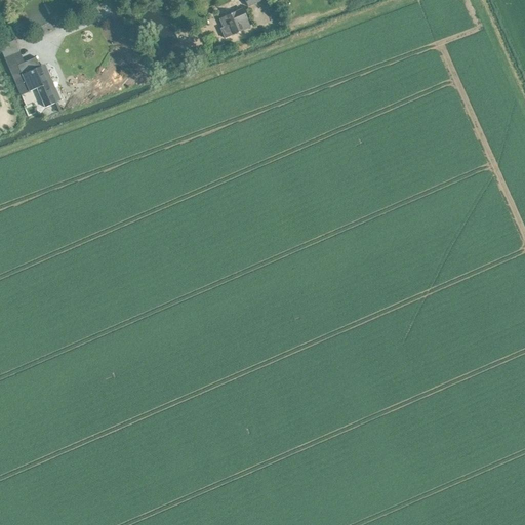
[(242,28),(249,25),(242,9),(219,19),(224,29),(230,27),(233,35),(243,31),(242,28)]
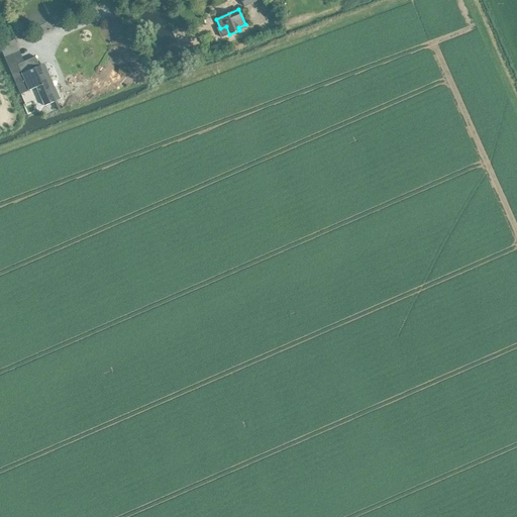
[(14,40),(0,45),(0,47),(4,58),(19,52),(14,40)]
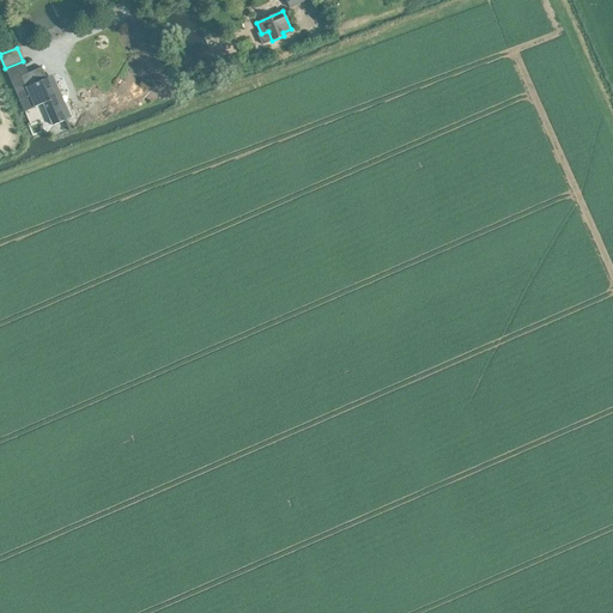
[(55,98),(42,67),(20,77),(34,108),(43,104),(48,115),(53,126),(65,121),(71,119),(61,96),(55,98)]
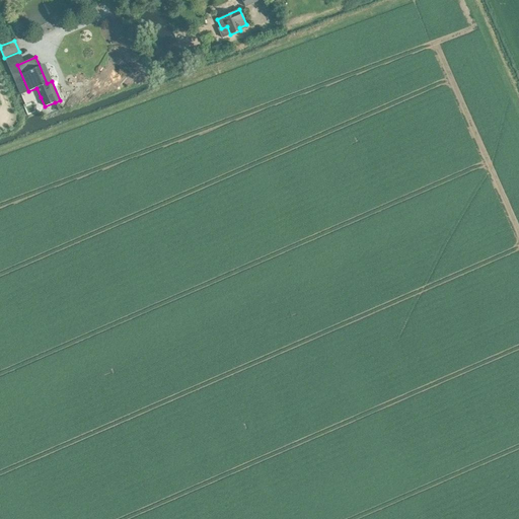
[(113,66),(96,73),(102,87),(132,74),(125,58),(116,62),(117,65),(113,66)]
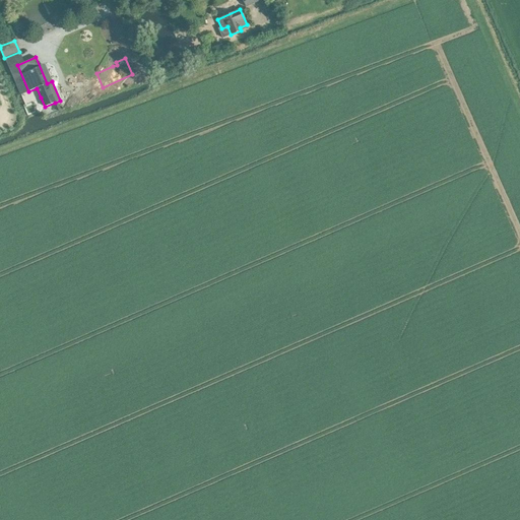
[(88,82),(83,91),(92,98),(98,87),(88,82)]
